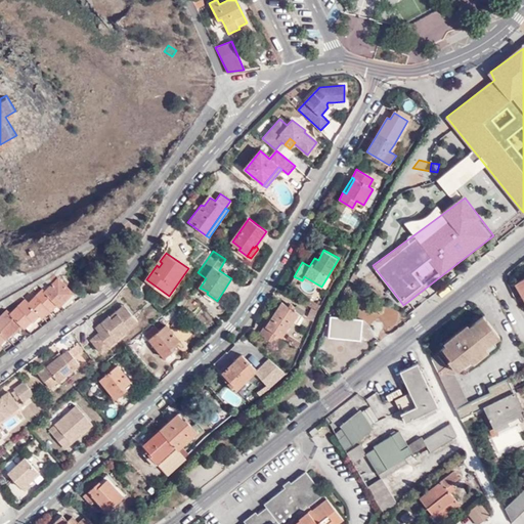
[(46,292),(64,310),(72,303),(68,299),(74,293),(55,273),(51,278),(55,282),(46,292)]
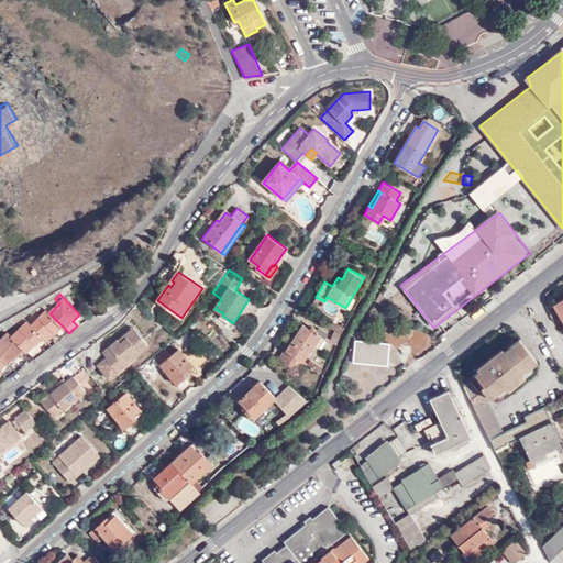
[(562,297),(552,304),(562,323),(562,297)]
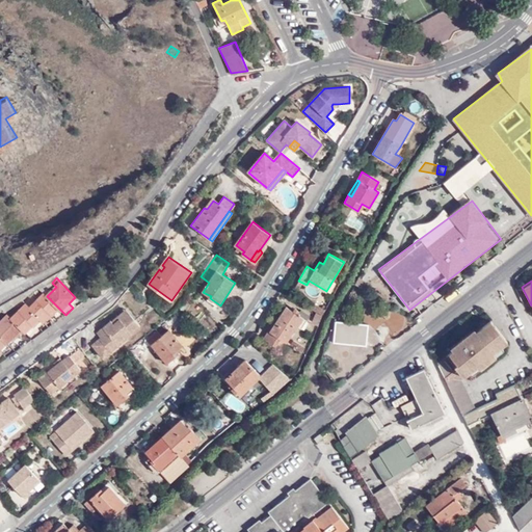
[(60,321),(65,315),(47,296),(45,294),(30,308),(42,319),(46,322),(53,314),(60,321)]
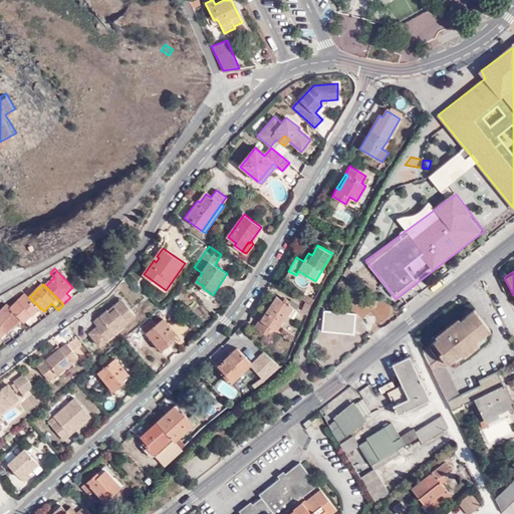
[(32,316),(40,308),(29,297),(26,294),(12,308),(32,328),(38,322),(32,316)]
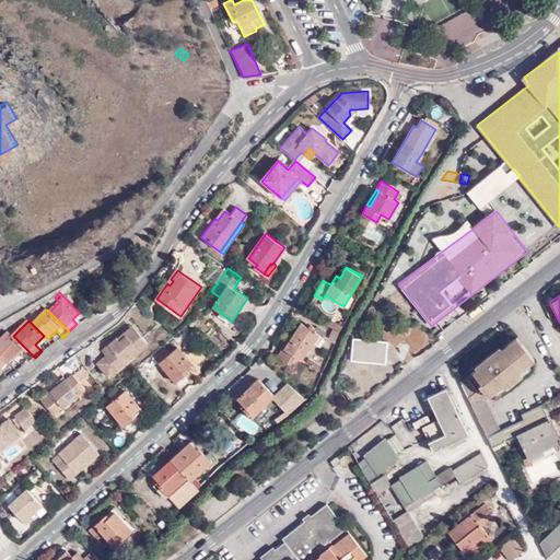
[(331,321),(329,326),(339,331),(342,327),(331,321)]
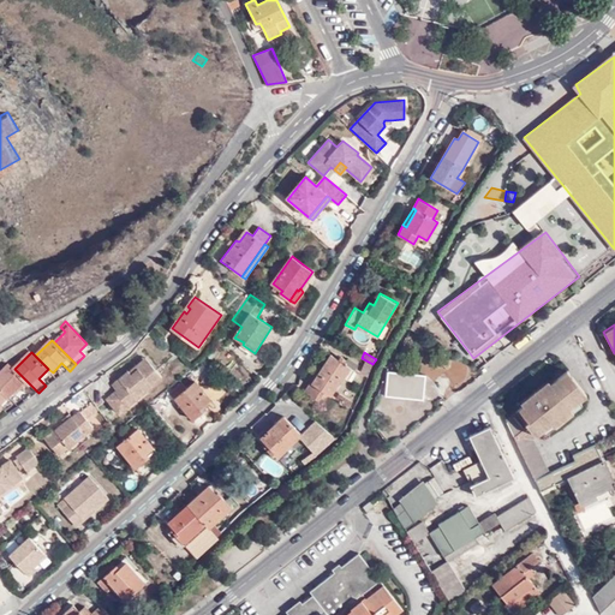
[(144,370),(154,362),(148,356),(138,364),(141,366),(144,370)]
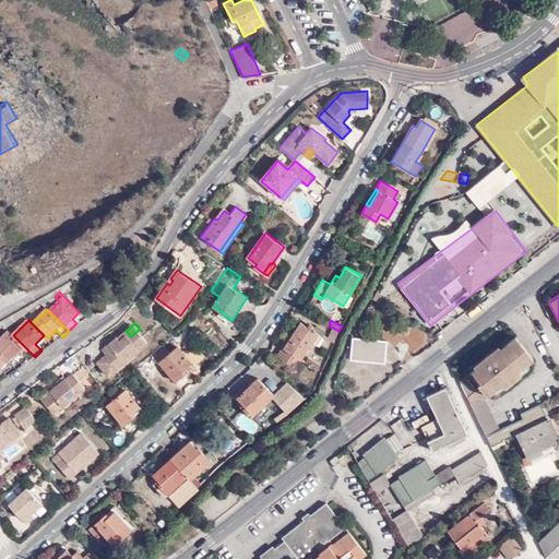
[(325,333),(317,326),(316,329),(310,324),(309,328),(301,323),(284,349),(283,348),(281,352),(277,357),(289,365),(296,357),(301,360),(312,343),(317,346),(325,333)]
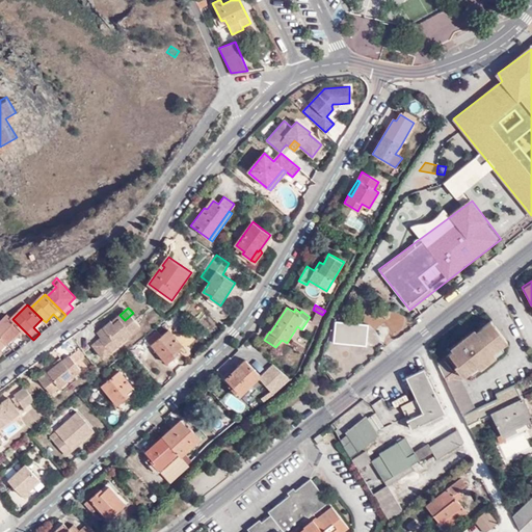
[(391,310),(386,319),(405,329),(410,320),(391,310)]
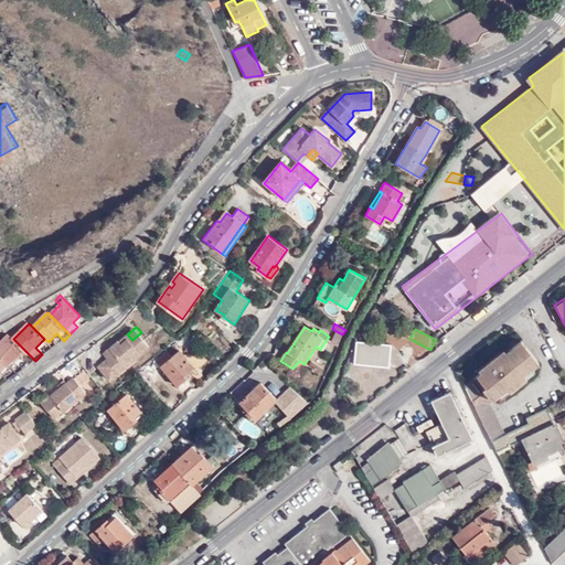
[(151,345),(141,332),(132,340),(129,337),(123,342),(119,340),(105,352),(109,358),(100,364),(112,377),(127,365),(125,361),(132,354),(136,358),(151,345)]
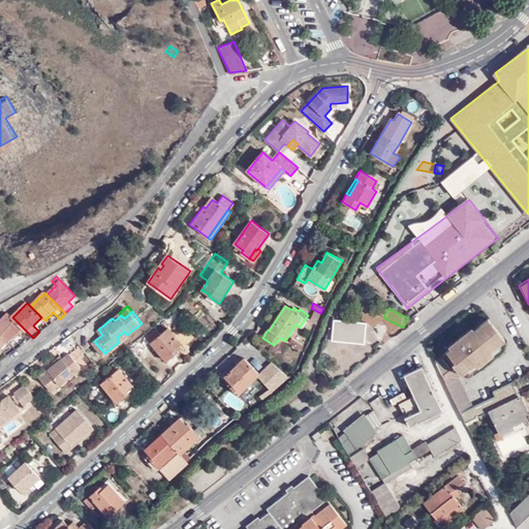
[(320,314),(315,312),(310,321),(315,324),(320,314)]
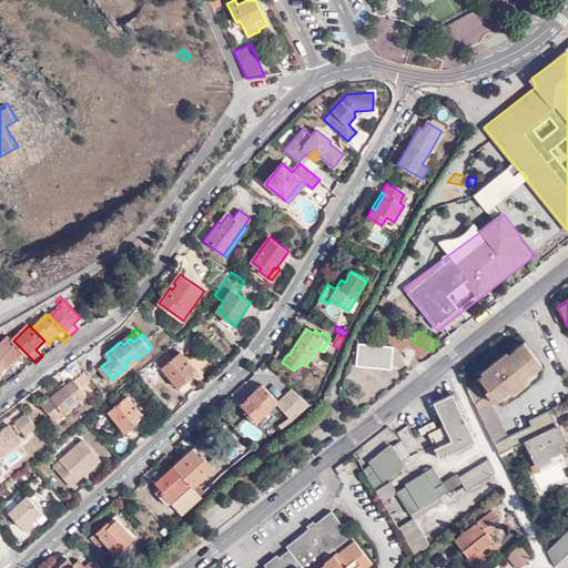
[(29,369),(36,363),(13,341),(10,337),(0,346),(0,358),(7,365),(10,368),(18,359),(29,369)]
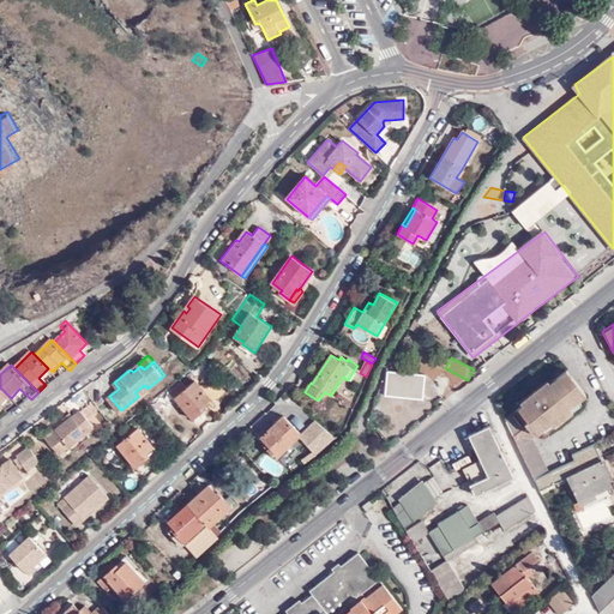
[(423,374),(387,369),(384,395),(421,398),(423,374)]
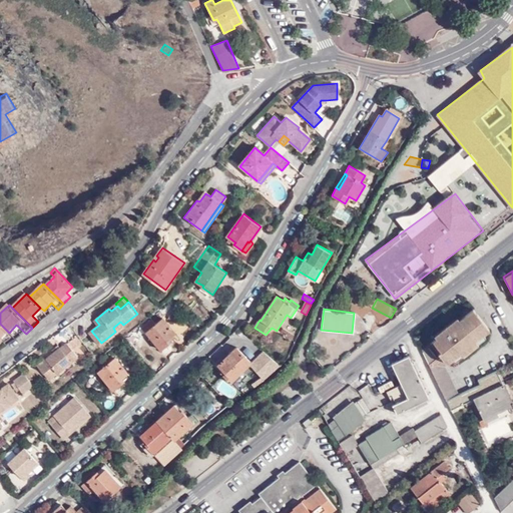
[(439,354),(430,343),(421,351),(445,401),(446,400),(458,394),(444,367),(459,355),(465,349),(468,352),(476,346),(473,342),(489,330),(472,309),(457,322),(434,340),(443,350),(439,354)]
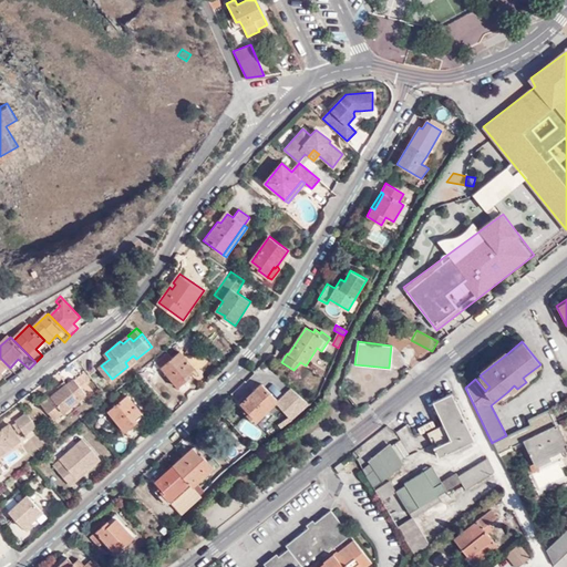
[(476,371),(480,375),(505,356),(502,351),(476,371)]
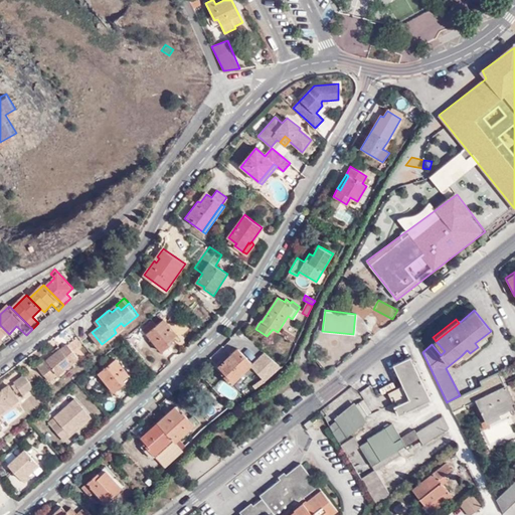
[(164,321),(147,336),(162,352),(173,342),(171,340),(177,334),(164,321)]
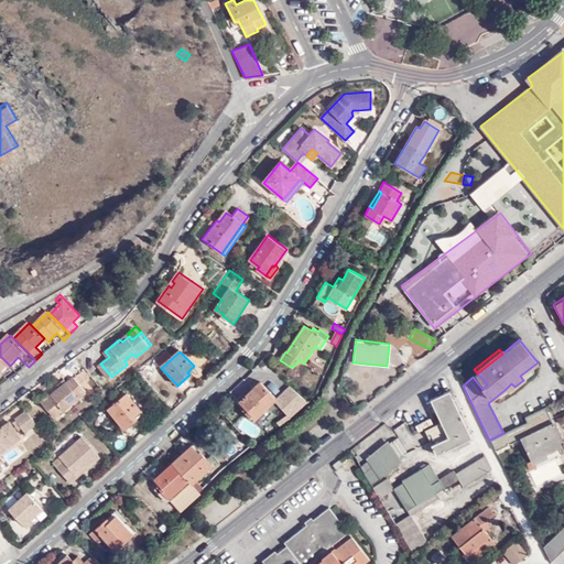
[(127,365),(136,357),(132,354),(125,360),(127,365)]
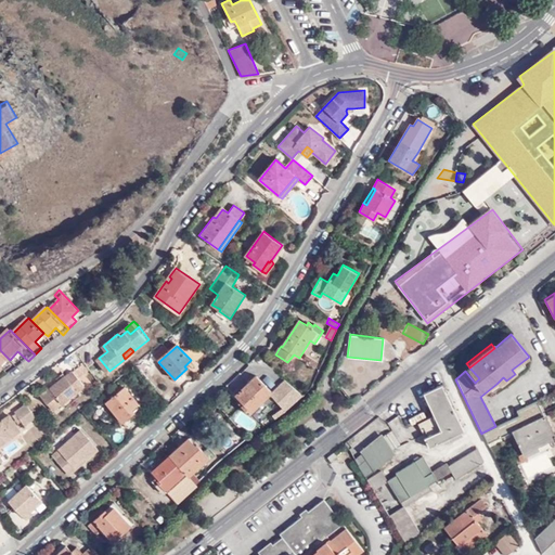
[(319,363),(307,356),(305,360),(315,368),(319,363)]
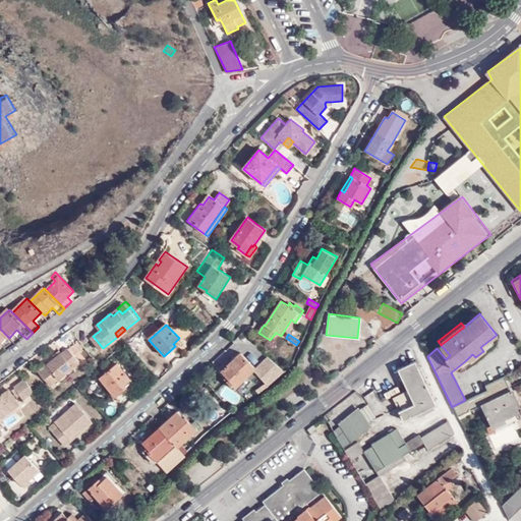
[(85,346),(81,340),(70,348),(75,354),(85,346)]
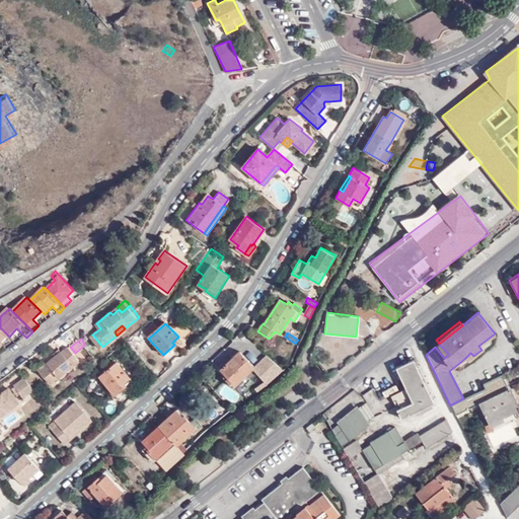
[(75,353),(70,347),(70,346),(48,362),(39,368),(51,383),(60,376),(74,365),(80,360),(75,353)]
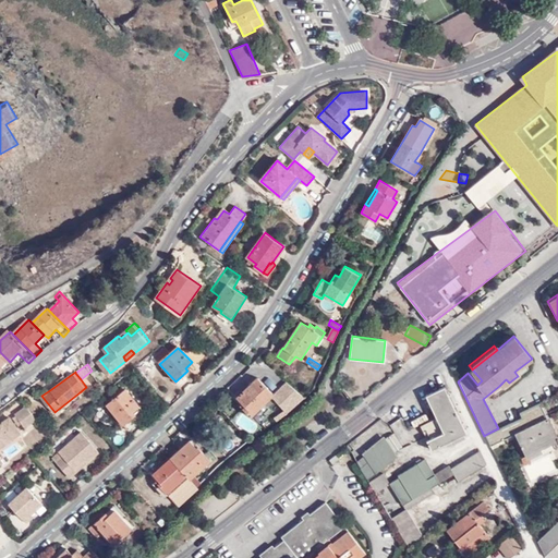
[(257,377),(237,397),(245,405),(242,408),(251,416),(274,393),(257,377)]
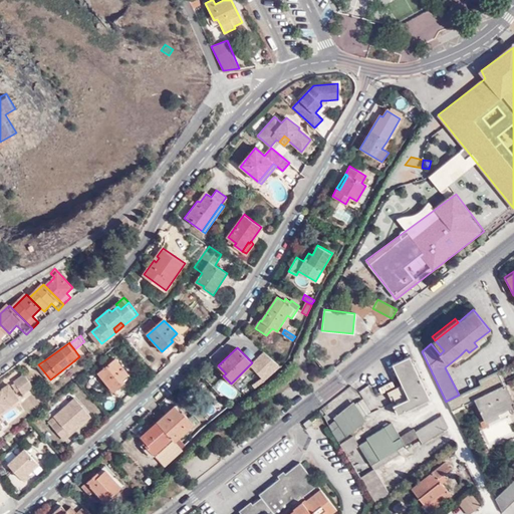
[(462,358),(469,352),(466,349),(460,355),(462,358)]
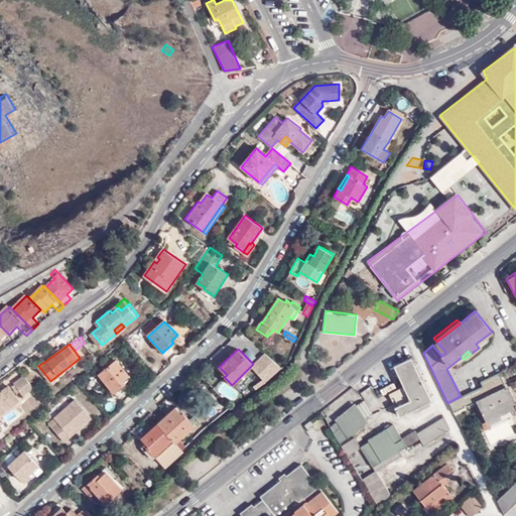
[(429,401),(409,359),(393,366),(402,387),(387,394),(398,416),(429,401)]
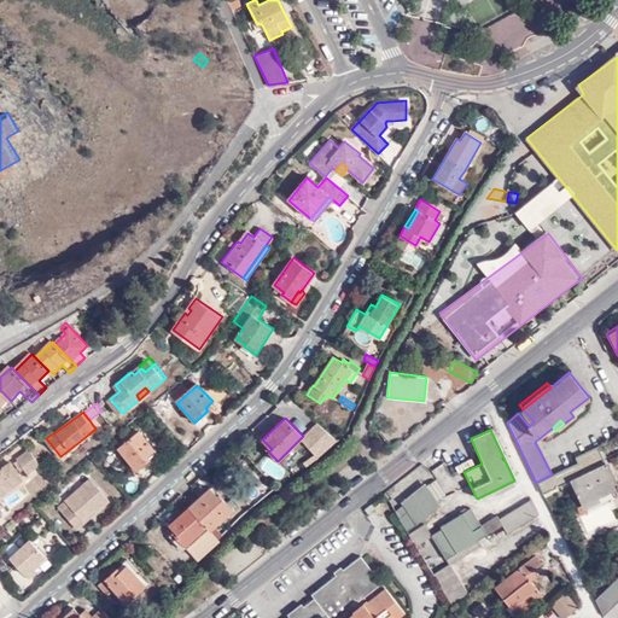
[(139,431),(118,448),(136,470),(150,460),(147,456),(155,449),(139,431)]
